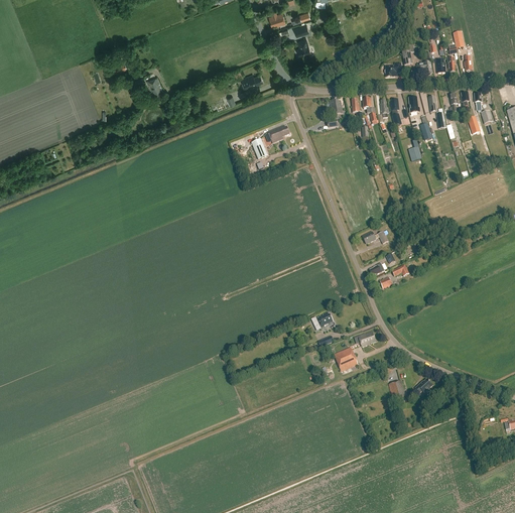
[(281,11),(275,13),(273,7),(269,9),(271,14),(267,15),(270,24),(275,22),(276,24),(284,21),(281,11)]
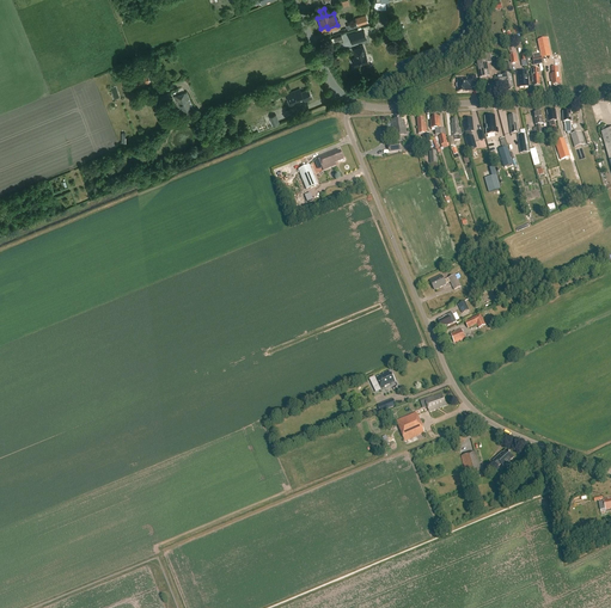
[(356,23),(367,19),(365,12),(354,16),(356,23)]
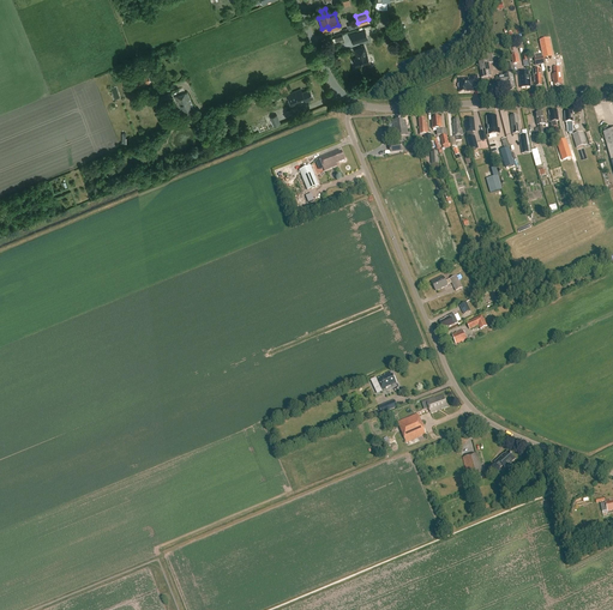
[(364,26),(349,31),(352,41),(367,36),(364,26)]
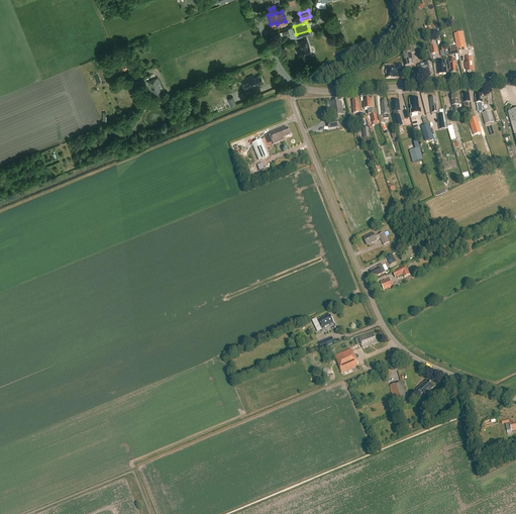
[(300,45),(296,46),(299,55),(302,54),(303,54),(306,53),(307,52),(310,50),(308,43),(307,43),(305,37),(298,39),(300,45)]
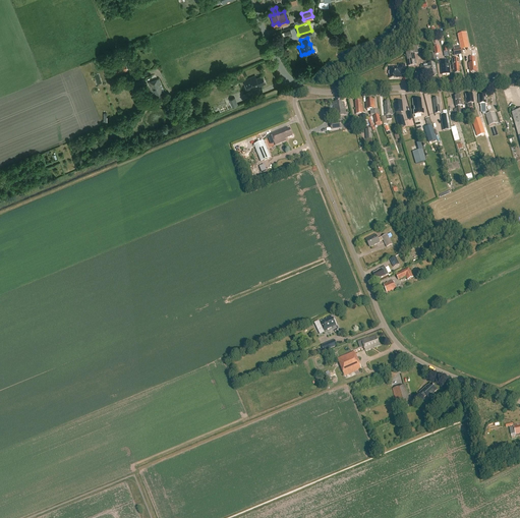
[(453,53),(461,52),(460,46),(458,46),(458,43),(453,44),(453,47),(452,47),(453,53)]
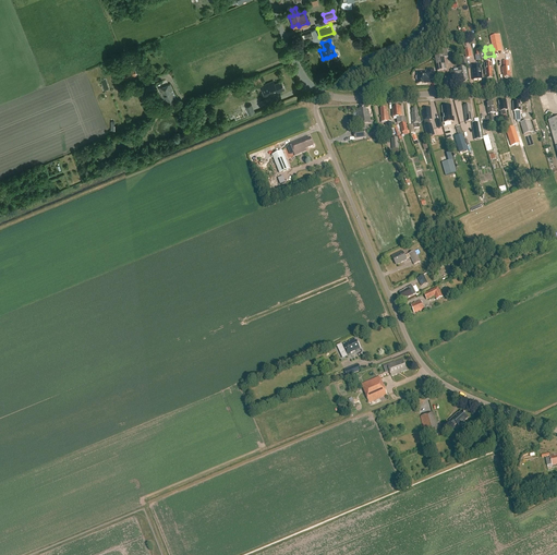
[(434,53),(436,69),(446,68),(445,62),(444,62),(444,57),(444,52),(434,53)]
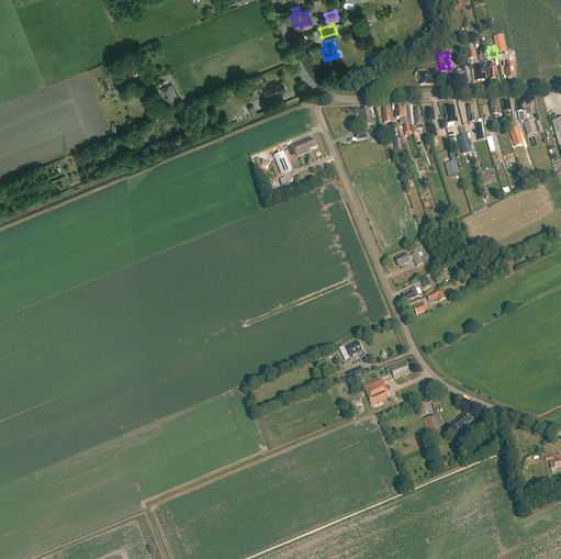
[(484,78),(484,68),(483,68),(482,63),(474,63),(474,68),(475,78),(484,78)]
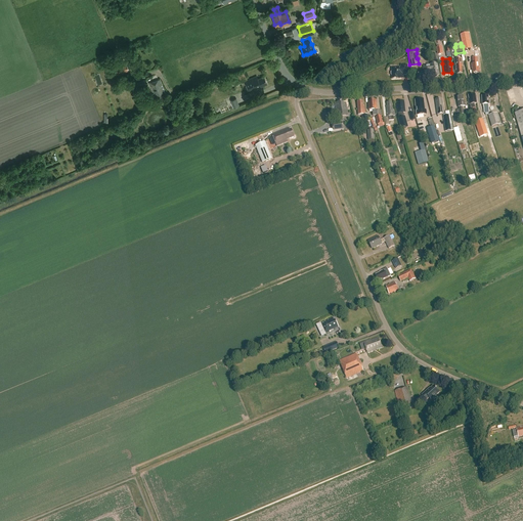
[(431,74),(438,73),(436,60),(429,62),(422,63),(424,72),(431,70),(431,74)]
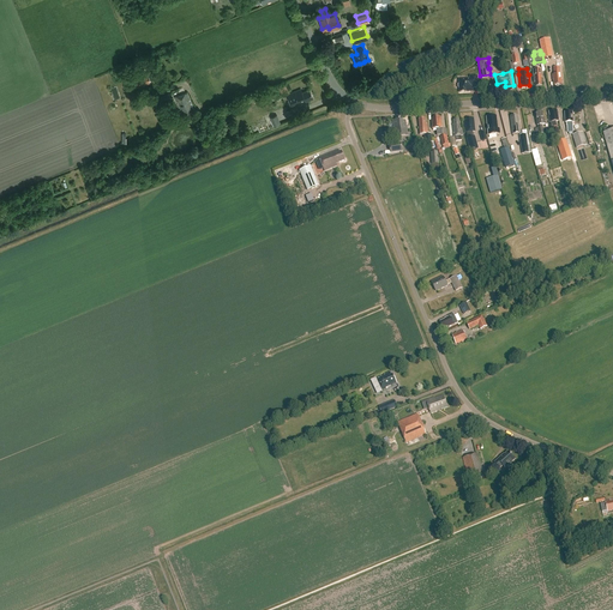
[(148,79),(150,78),(148,72),(143,73),(132,77),(136,85),(149,80),(148,79)]
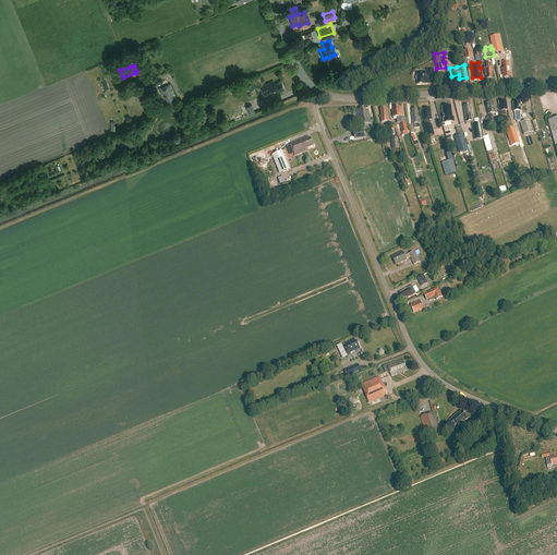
[(428,77),(433,76),(433,67),(426,67),(426,69),(416,70),(416,73),(415,74),(415,76),(416,79),(416,81),(426,81),(428,79),(428,77)]
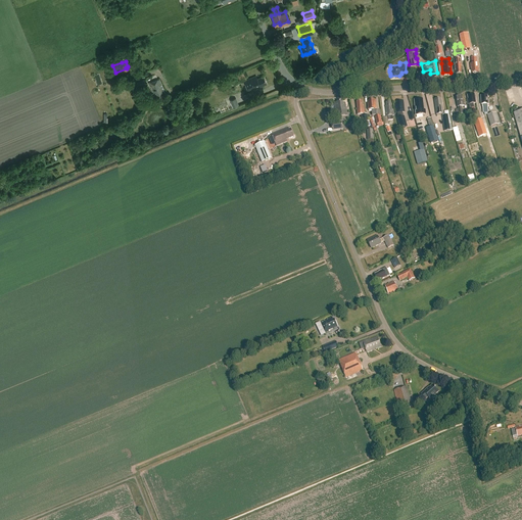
[(242,68),(234,72),(238,80),(245,77),(242,68)]
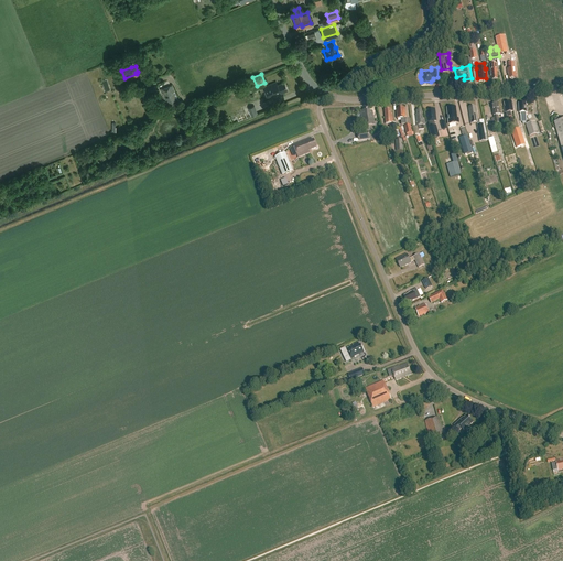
[(280,89),(287,86),(282,78),(275,82),(274,78),(262,84),(268,97),(280,92),(280,89)]
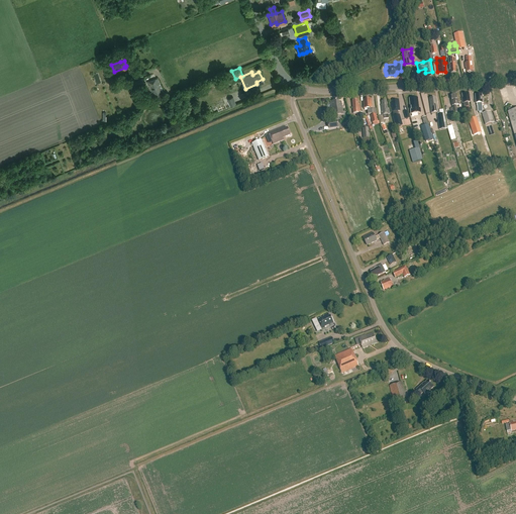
[(160,89),(162,88),(157,76),(146,80),(152,94),(161,91),(160,89)]
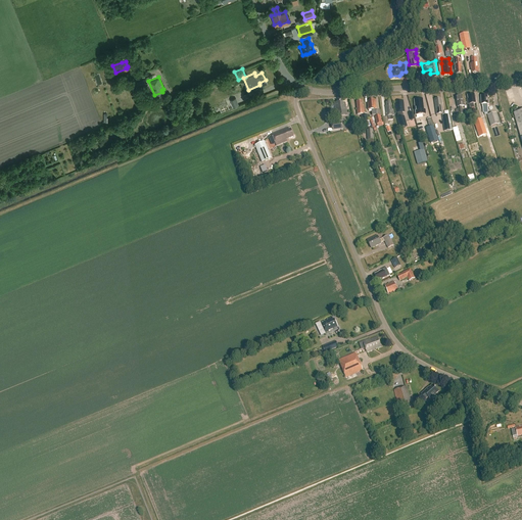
[(467,93),(467,97),(466,97),(467,102),(468,102),(469,106),(473,105),(473,101),(475,100),(473,92),(467,93)]
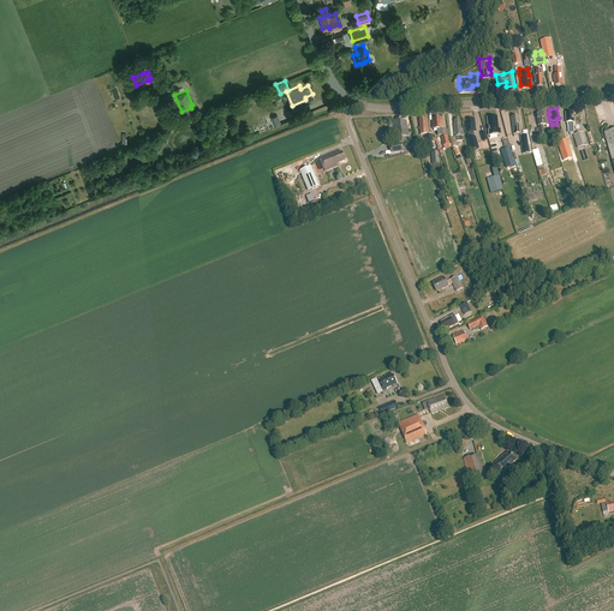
[(536,115),(537,123),(537,125),(535,126),(536,132),(538,131),(540,133),(543,133),(542,123),(544,121),(543,113),(542,109),(536,111),(536,114),(536,115)]
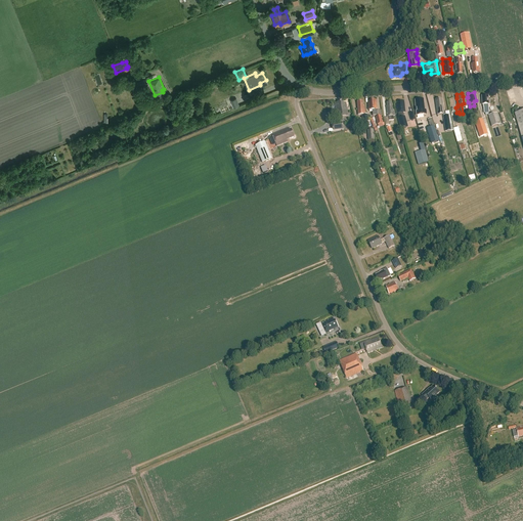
[(232,104),(238,102),(235,95),(229,98),(232,104)]
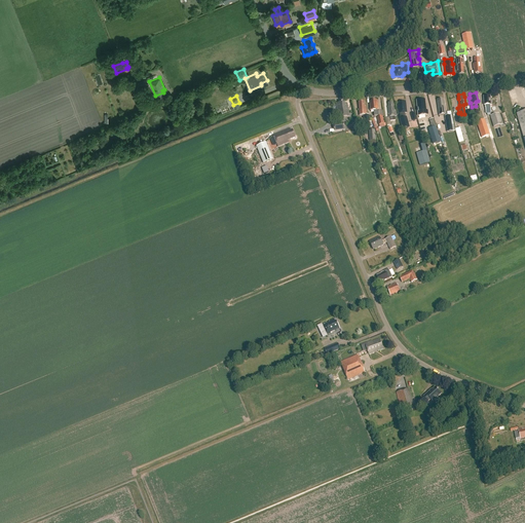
[(438,112),(445,111),(443,97),(436,98),(438,112)]
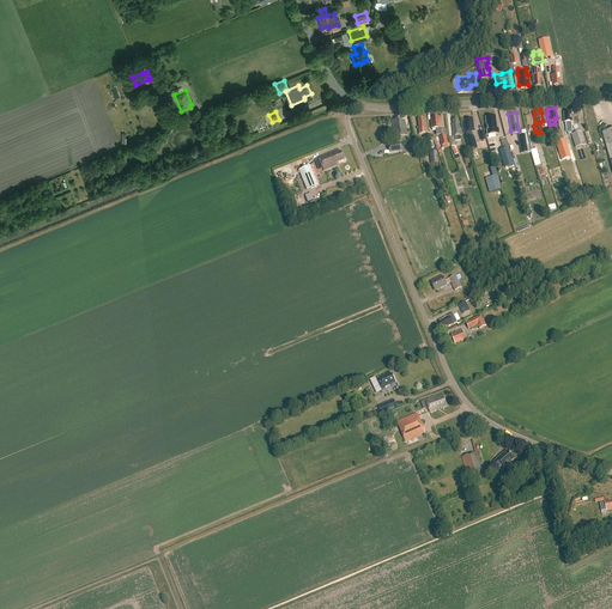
[(435,132),(441,132),(440,125),(440,114),(430,115),(431,126),(435,126),(435,132)]
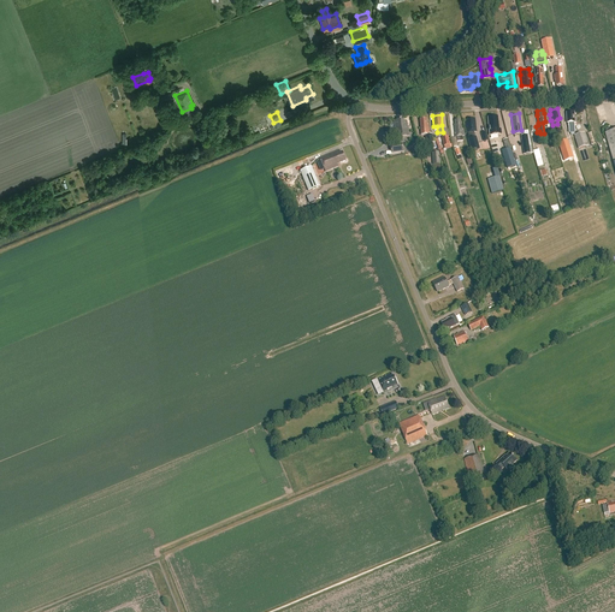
[(501,126),(498,128),(497,114),(488,114),(489,134),(501,132),(501,126)]
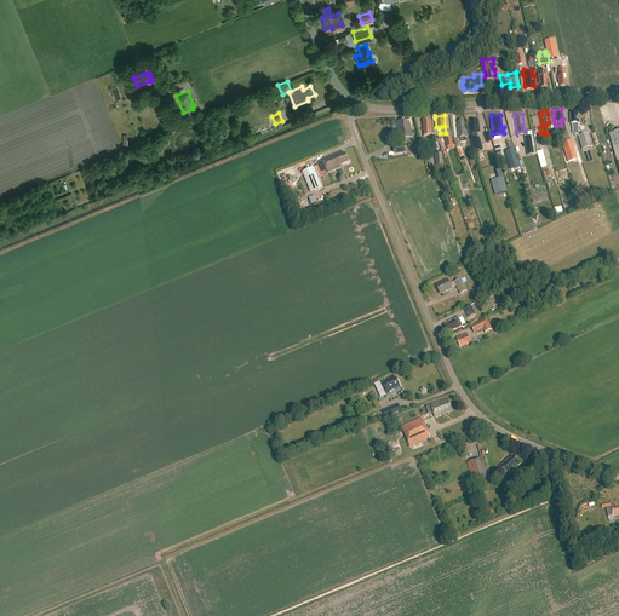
[(436,140),(434,140),(434,132),(431,132),(430,122),(429,122),(429,116),(422,117),(423,133),(428,132),(429,147),(437,147),(436,140)]
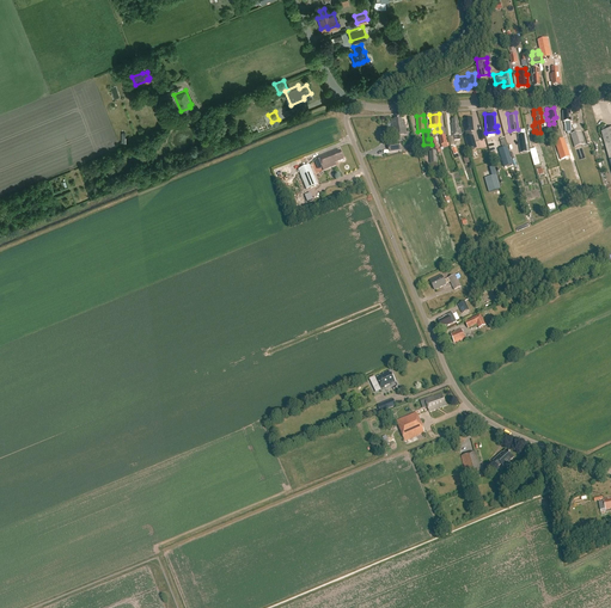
[(462,117),(463,129),(464,129),(465,135),(464,135),(468,147),(475,145),(472,133),(470,134),(470,129),(472,128),(471,115),(464,116),(464,117),(462,117)]
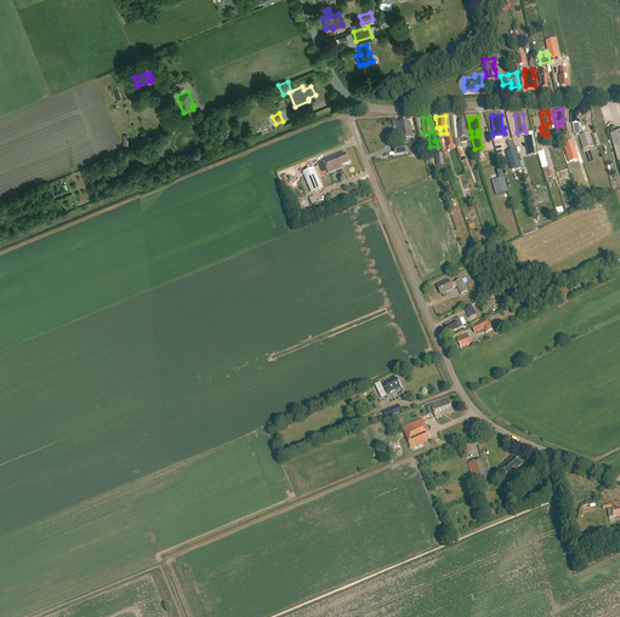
[(407,118),(397,119),(399,136),(411,135),(409,119),(407,120),(407,118)]
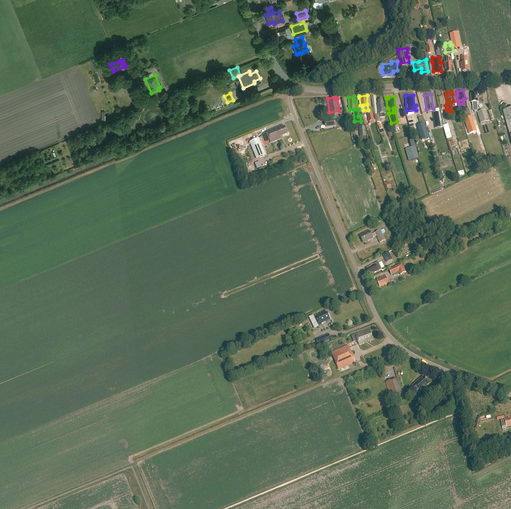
[(383,111),(385,110),(385,106),(383,107),(382,97),(377,98),(377,102),(378,108),(377,108),(377,111),(378,111),(379,115),(384,115),(383,111)]
